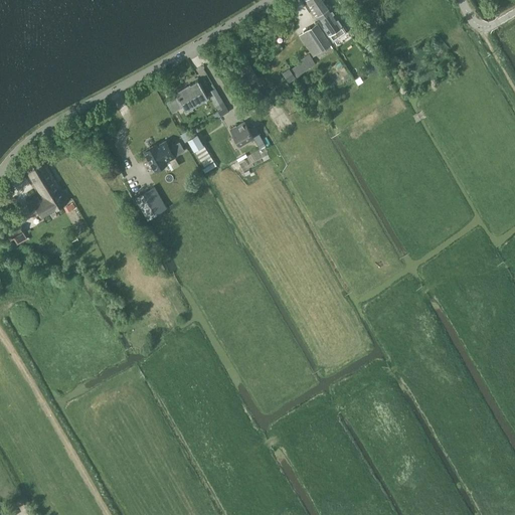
[(326,0),(304,0),(302,2),(306,7),(309,12),(311,11),(317,19),(332,8),(326,0)]
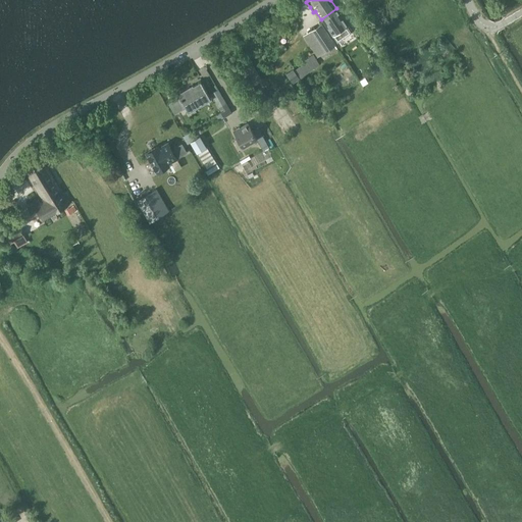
[(336,8),(321,19),(332,36),(337,42),(352,33),(347,25),(348,24),(336,8)]
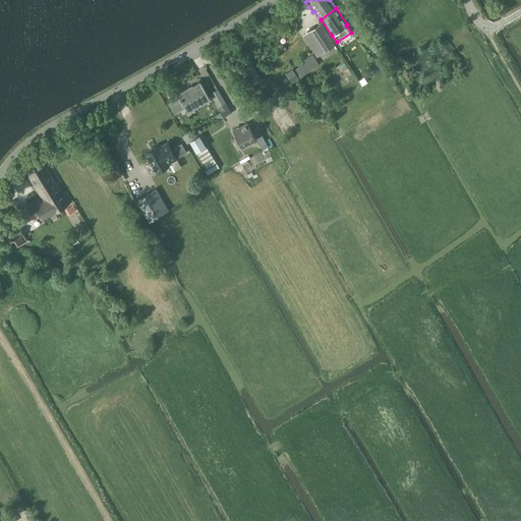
[(302,36),(311,49),(316,57),(335,45),(321,23),(302,36)]
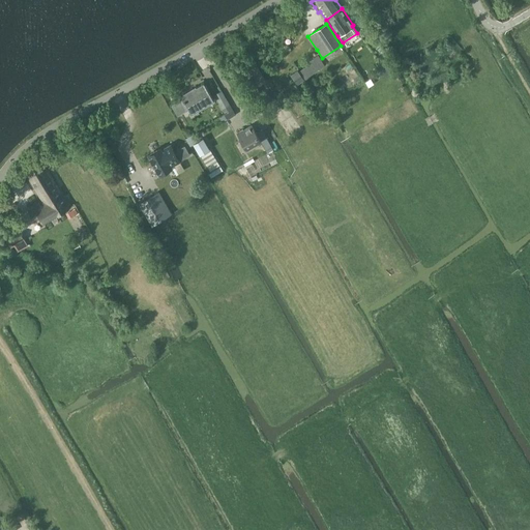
[(304,80),(325,65),(318,55),(308,62),(311,63),(298,71),(297,70),(291,76),(297,85),(304,80)]
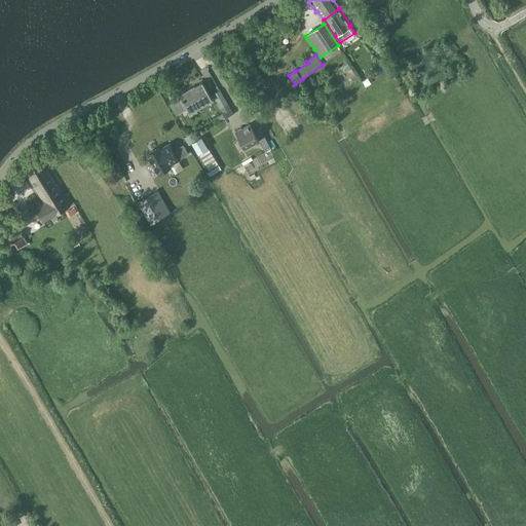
[(392,69),(393,68),(385,55),(378,60),(386,72),(387,72),(392,69)]
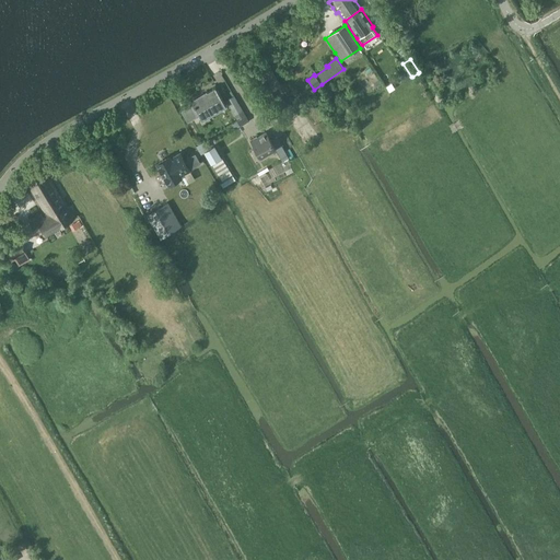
[(191,104),(182,109),(188,121),(199,115),(202,120),(226,107),(216,88),(207,93),(207,92),(203,93),(190,101),(191,104)]
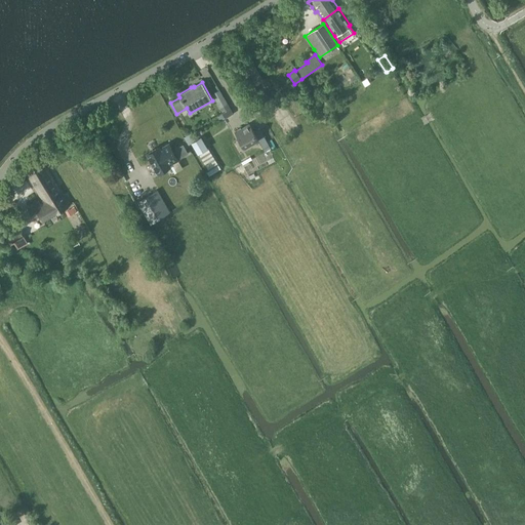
[(219,89),(212,93),(223,113),(230,109),(219,89)]
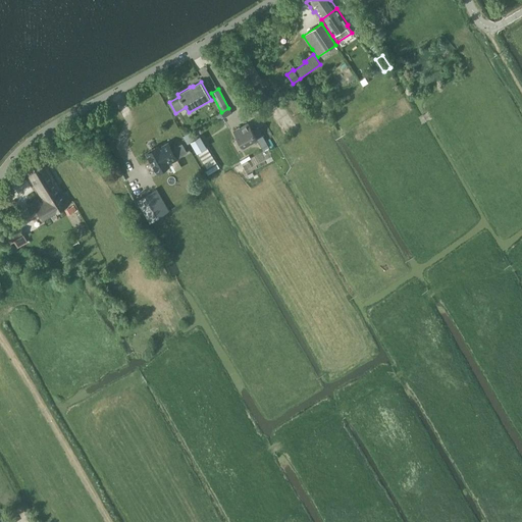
[(221,112),(224,118),(232,113),(229,107),(228,108),(221,112)]
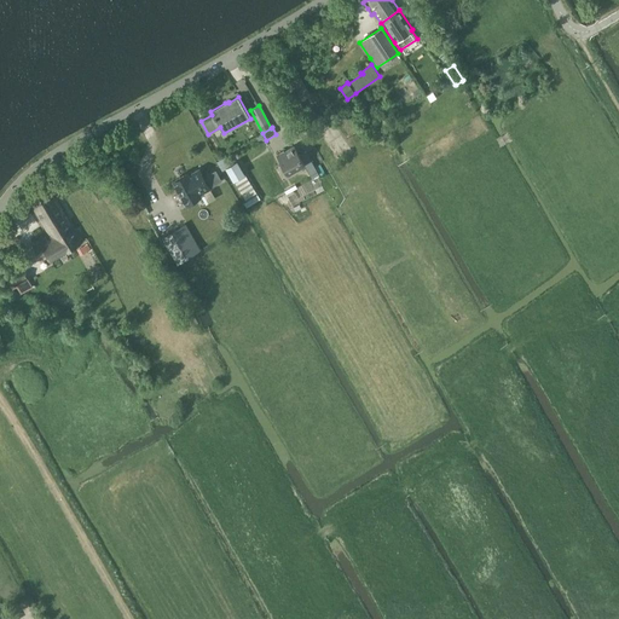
[(278,155),(277,156),(288,174),(304,166),(311,179),(318,175),(305,152),(299,156),(294,148),(278,156),(278,155)]
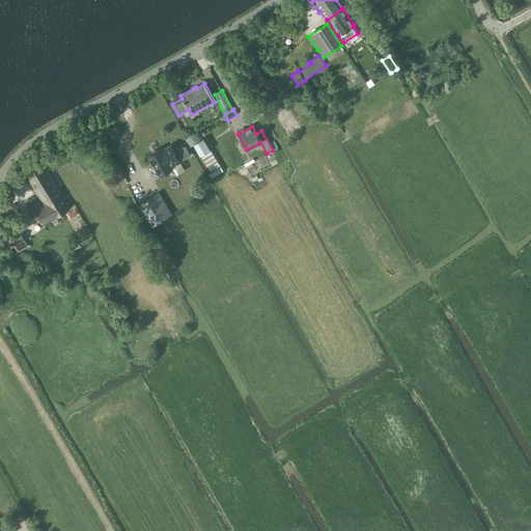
[(194,134),(186,138),(191,146),(198,142),(194,134)]
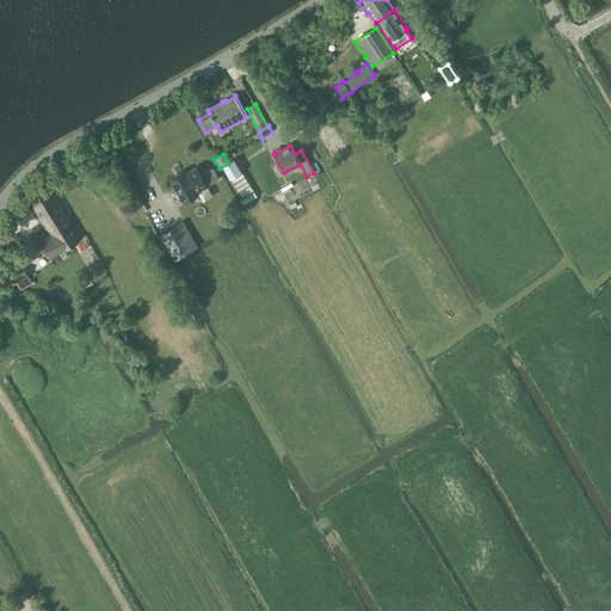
[(229,164),(223,167),(229,177),(232,180),(242,201),(240,202),(242,205),(257,198),(242,173),(235,161),(229,164)]
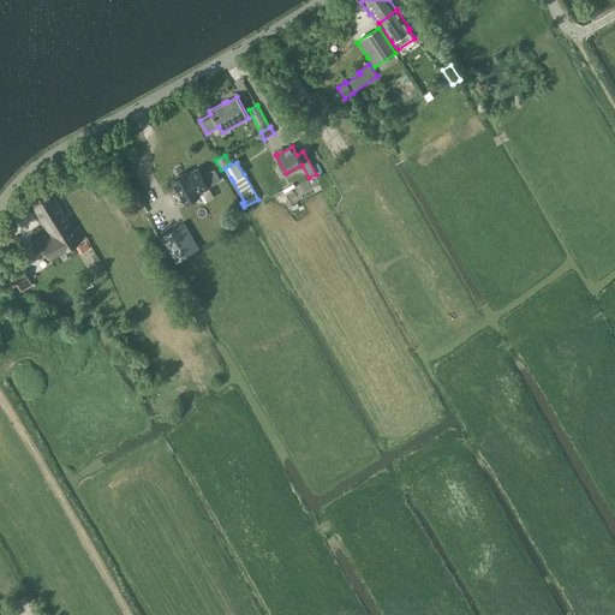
[(185,201),(198,195),(197,193),(220,180),(214,169),(202,177),(198,169),(187,175),(186,174),(174,181),(185,201)]
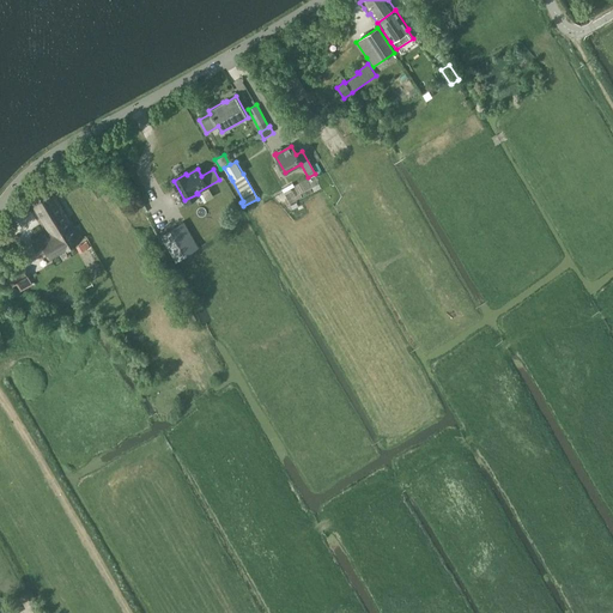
[(48,184),(28,195),(50,235),(32,244),(38,255),(44,253),(48,259),(80,240),(48,184)]
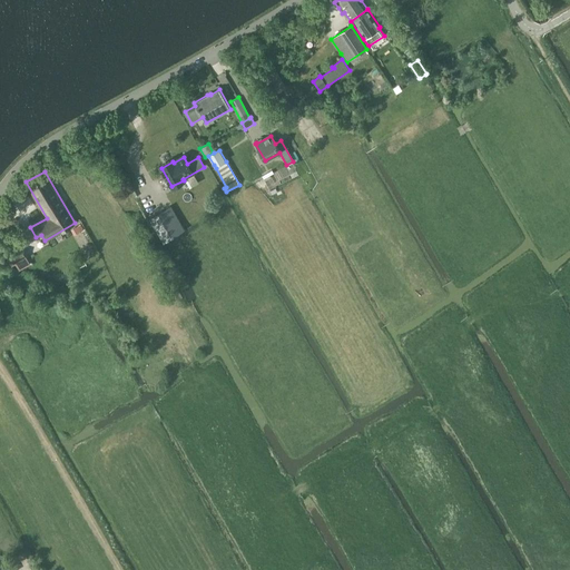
[(166,208),(149,217),(150,219),(163,241),(164,242),(180,233),(179,232),(166,208)]
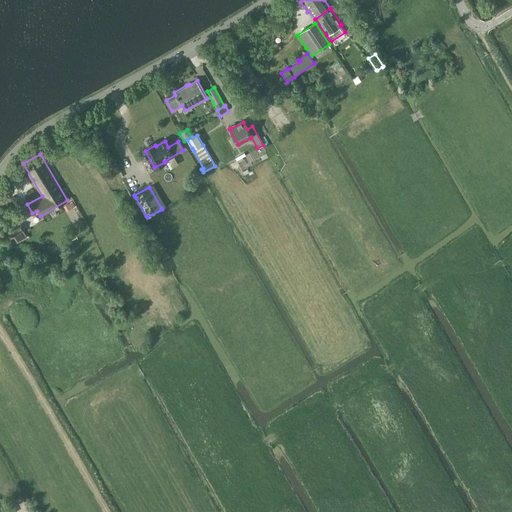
[(25,218),(25,217),(20,210),(15,214),(20,222),(25,218)]
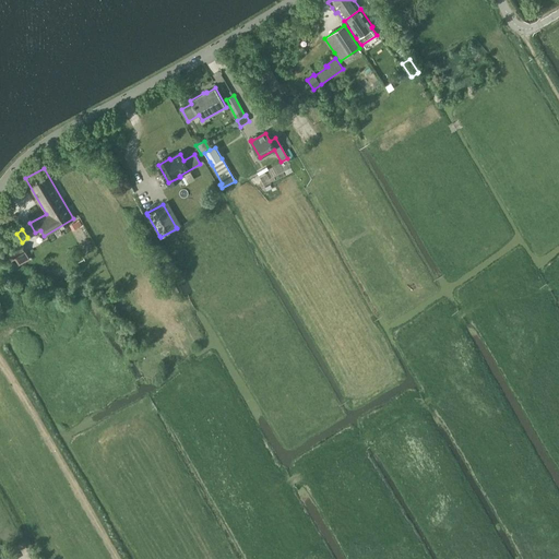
[(25,252),(20,245),(7,252),(11,261),(14,259),(25,252)]
